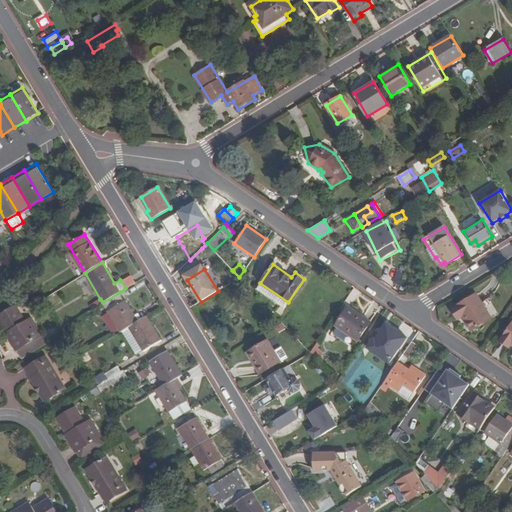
[(396,283),(403,285),(406,273),(399,271),(396,283)]
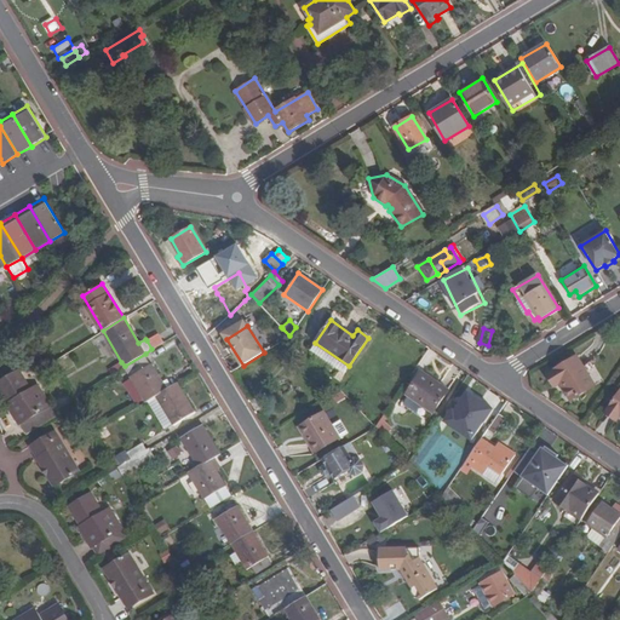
[(147,340),(151,349),(162,343),(158,334),(147,340)]
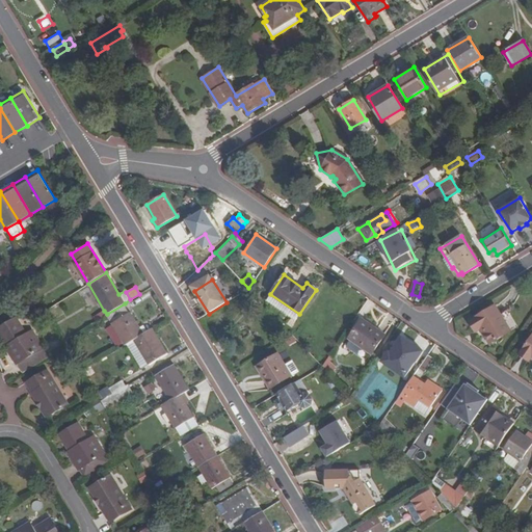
[(107,314),(125,344),(126,344),(147,331),(143,326),(139,328),(125,303),(107,314)]
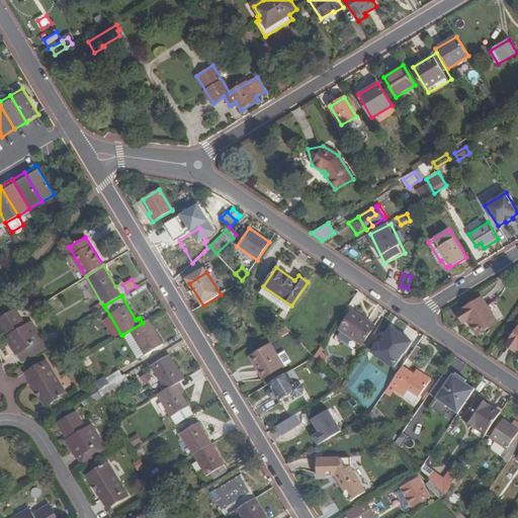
[(488,307),(482,297),(459,312),(466,322),(469,320),(479,334),(504,319),(494,301),(488,307)]
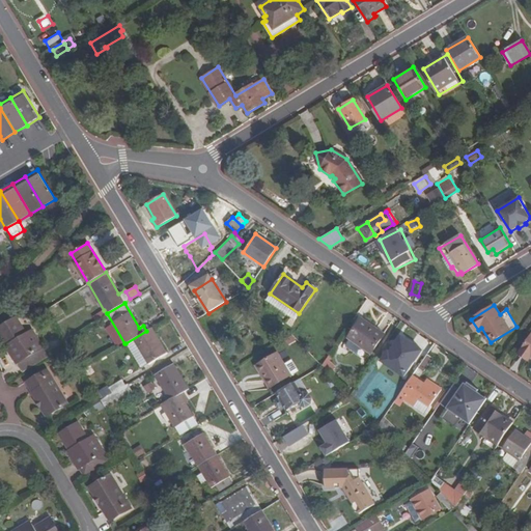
[(361,318),(348,338),(370,353),(384,334),(361,318)]
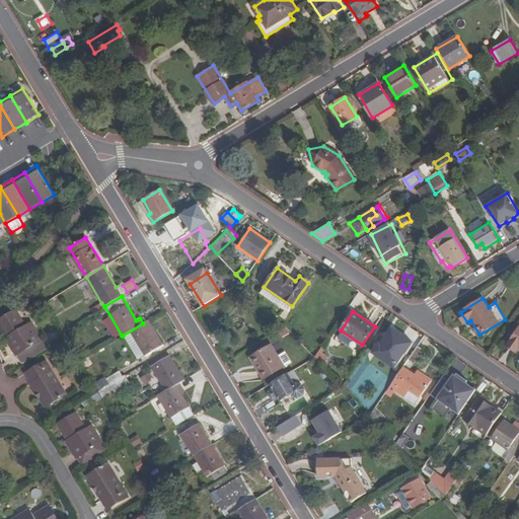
[(42,342),(32,326),(27,330),(24,326),(18,315),(0,325),(8,340),(10,343),(7,344),(16,358),(42,342)]
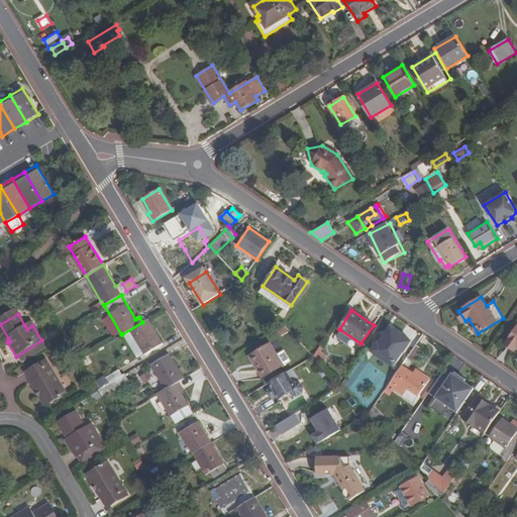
[(142,322),(122,334),(137,357),(144,353),(145,354),(163,344),(147,319),(142,322)]
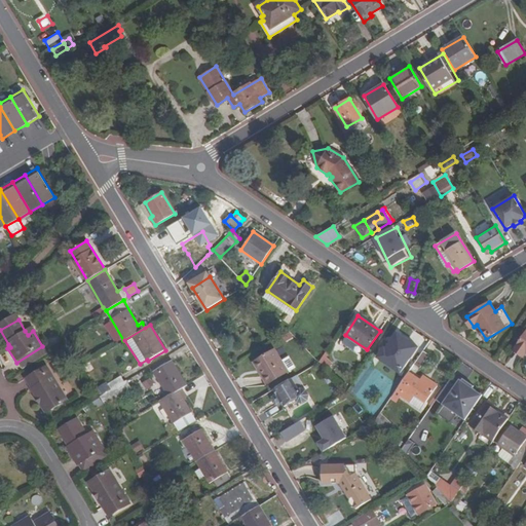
[(283,337),(286,341),(292,337),(290,333),(283,337)]
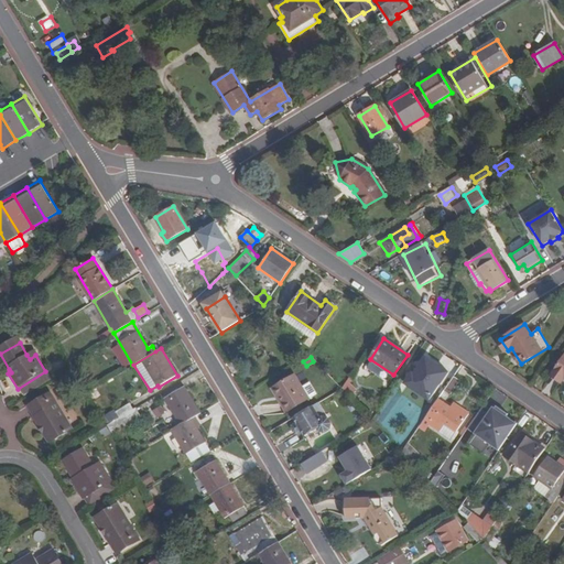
[(412,372),(405,382),(429,398),(447,371),(425,357),(414,373),(412,372)]
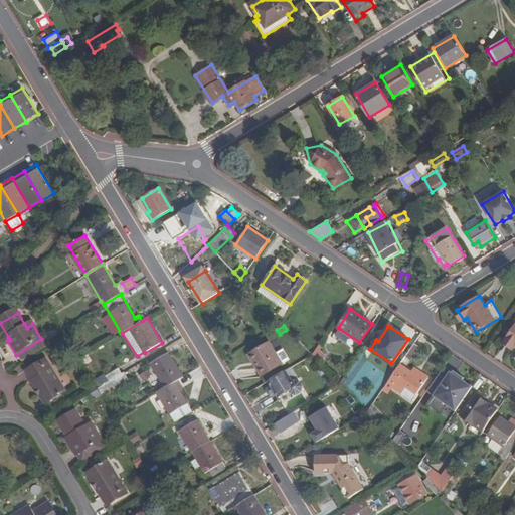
[(269,342),(251,352),(259,364),(256,366),(262,375),(282,363),(276,353),(269,342)]
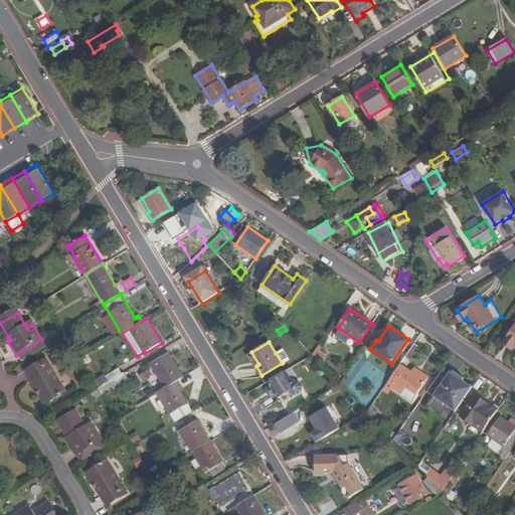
[(414,343),(405,356),(411,360),(420,348),(414,343)]
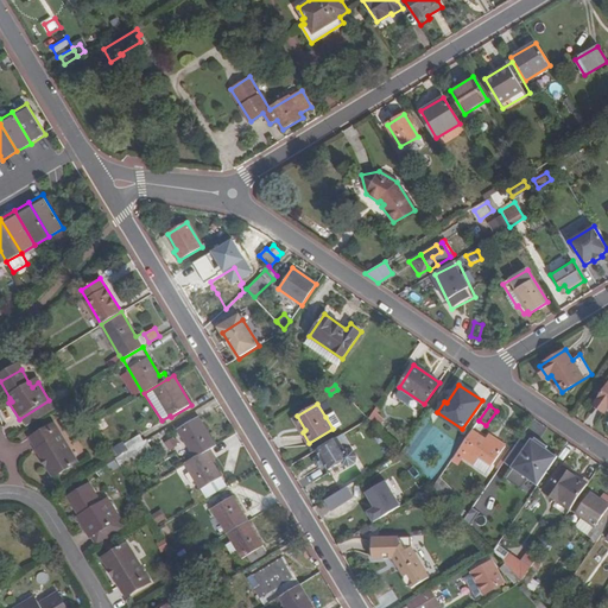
[(325,417),(333,429),(341,424),(334,411),(325,417)]
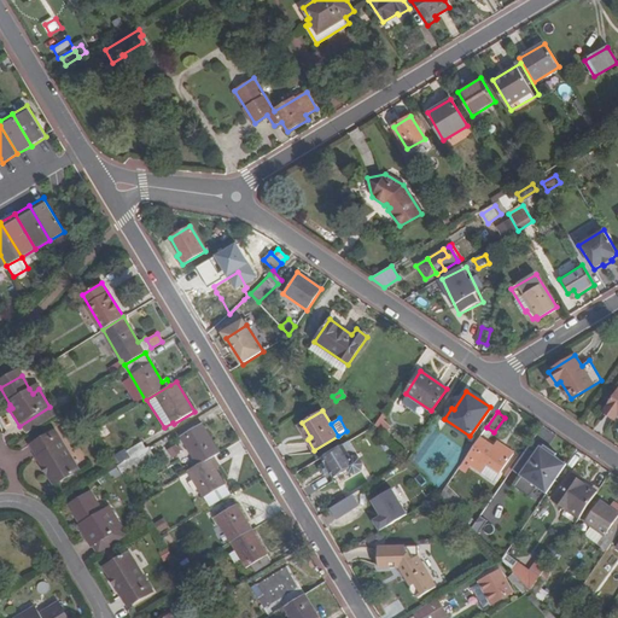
[(374,425),(380,432),(386,424),(379,419),(374,425)]
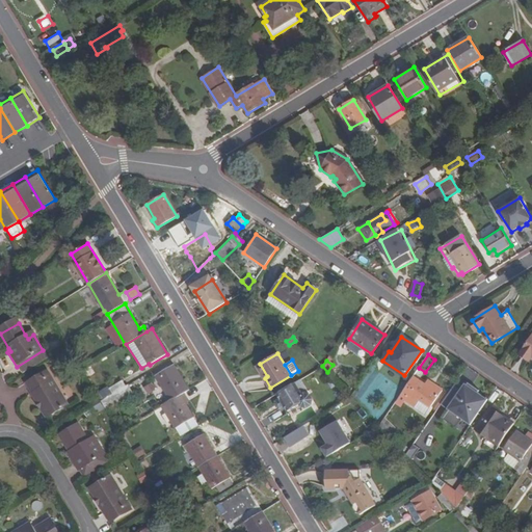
[(267,376),(260,364),(257,366),(265,378),(267,376)]
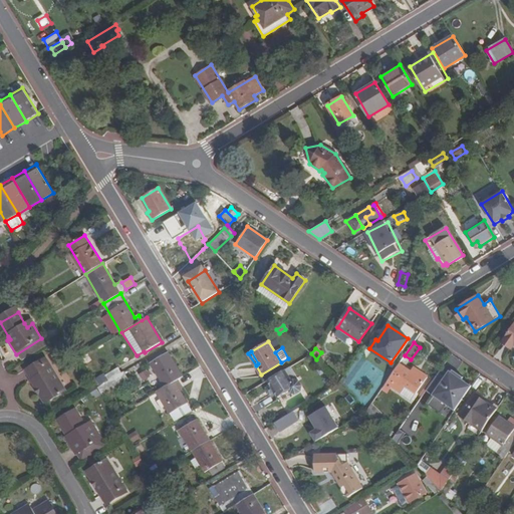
[(151,362),(165,387),(178,378),(182,376),(168,352),(151,362)]
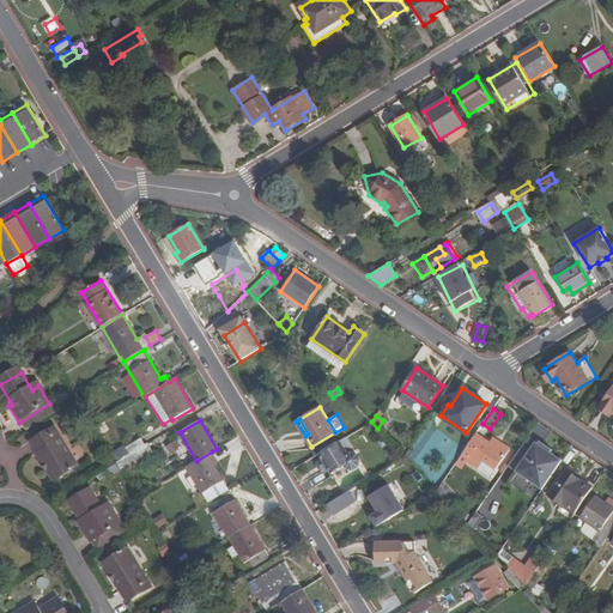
[(54,429),(30,443),(54,481),(78,467),(54,429)]
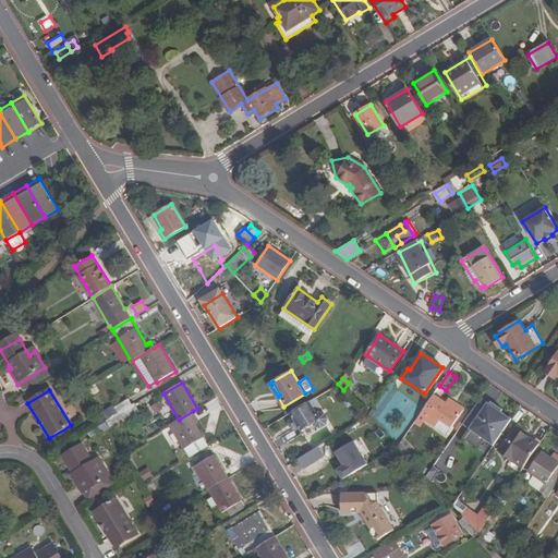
[(101,391),(99,403),(111,405),(113,395),(101,391)]
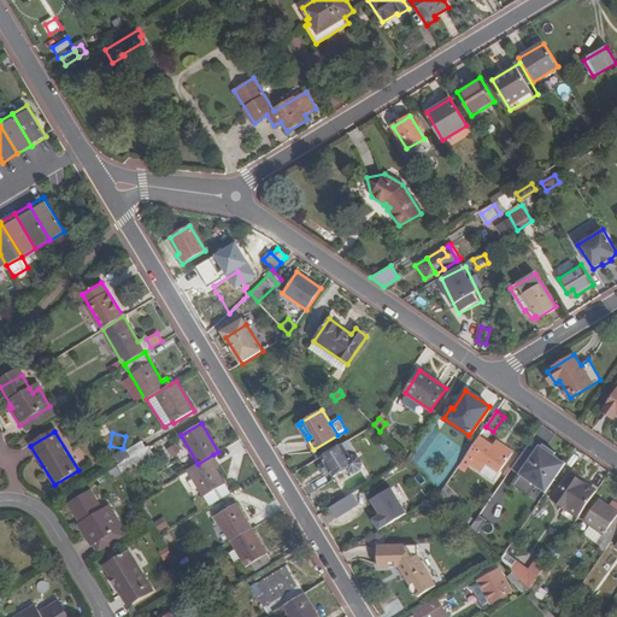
[(494,446),(480,436),(466,454),(474,459),(470,465),(480,471),(486,463),(498,471),(512,452),(498,441),(494,446)]
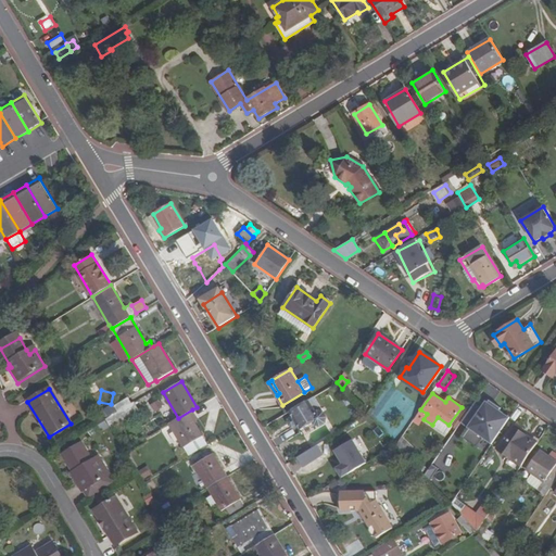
[(118,412),(131,404),(127,396),(114,405),(118,412)]
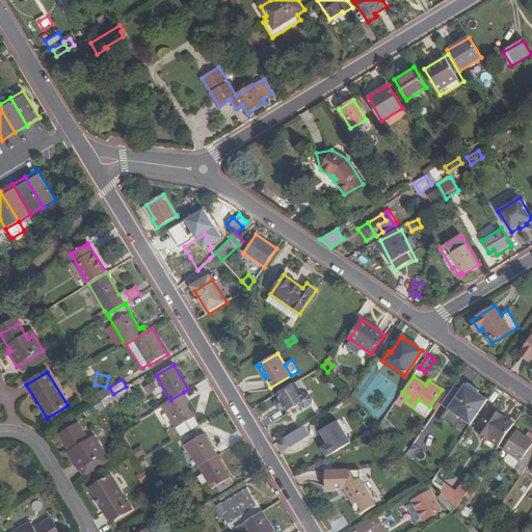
[(155,382),(145,389),(151,396),(160,390),(155,382)]
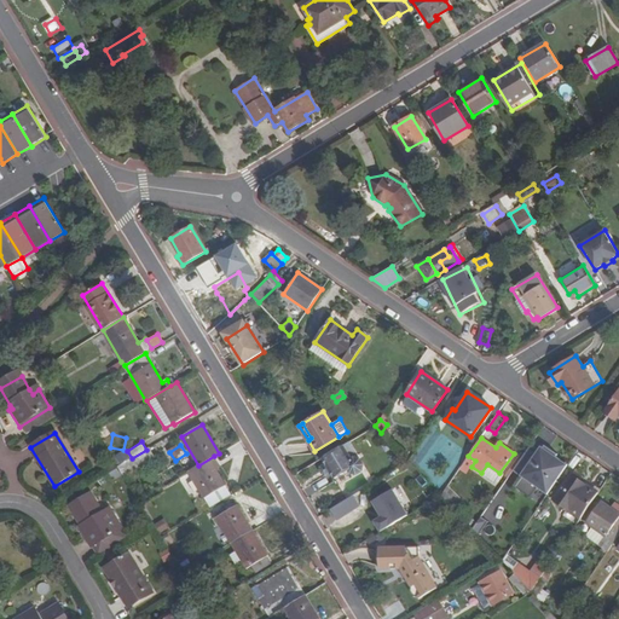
[(155,458),(148,447),(146,450),(132,458),(117,467),(123,478),(155,458)]
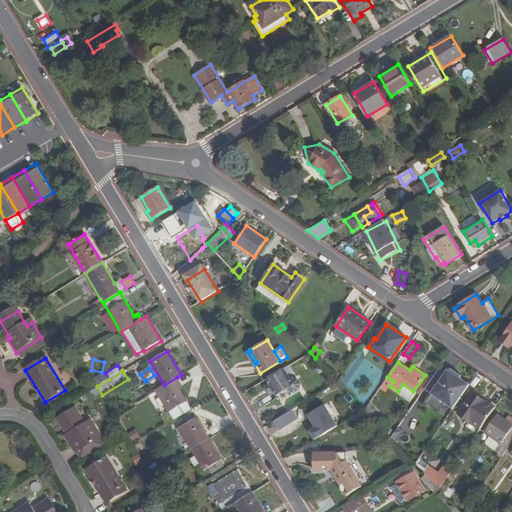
[(315,379),(310,370),(302,374),(312,391),(320,387),(319,385),(324,381),(321,376),(315,379)]
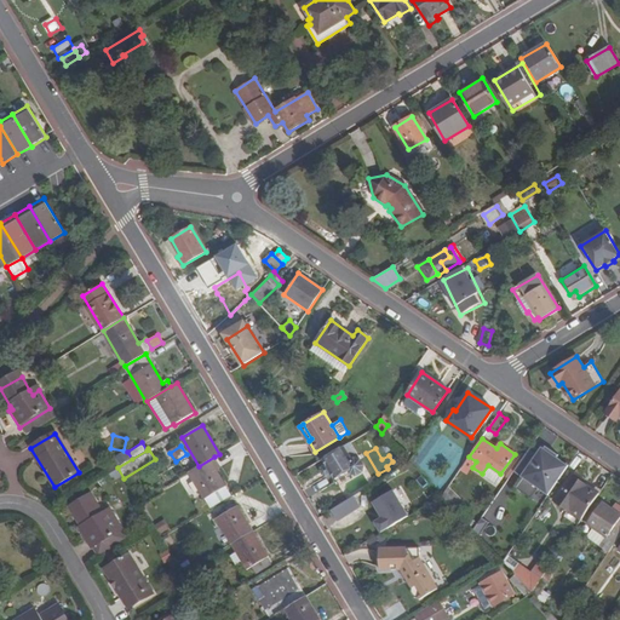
[(349,449),(332,455),(340,478),(357,472),(349,449)]
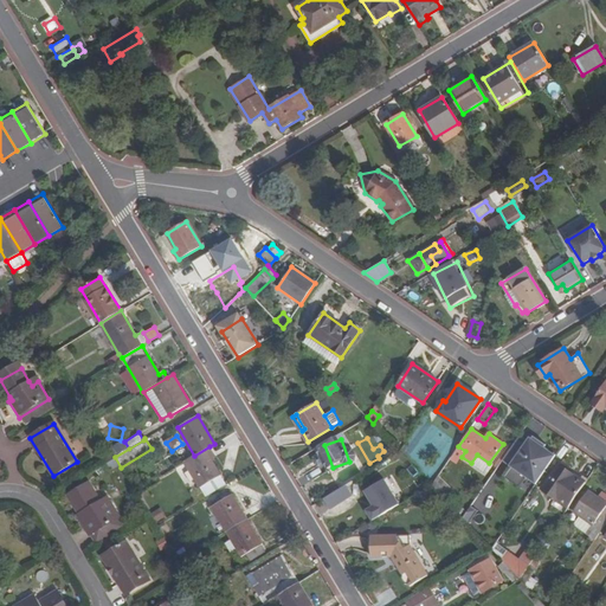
[(513,459),(532,472),(542,457),(523,444),(513,459)]
